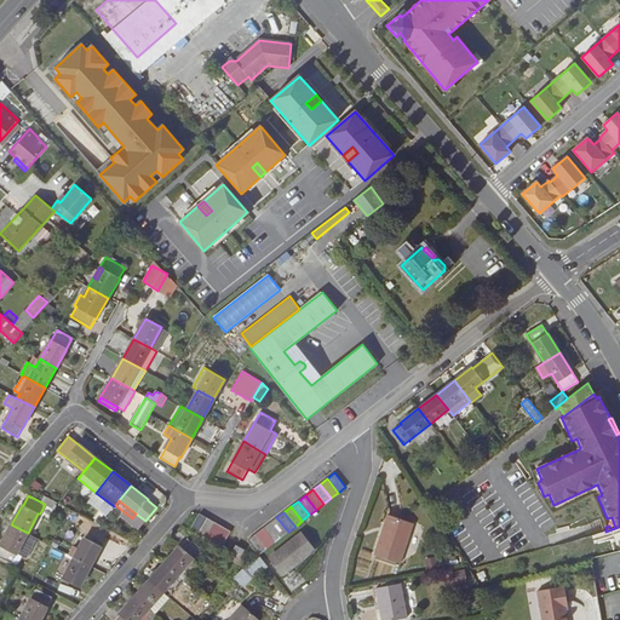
[(200,514),(190,529),(199,534),(207,517),(200,514)]
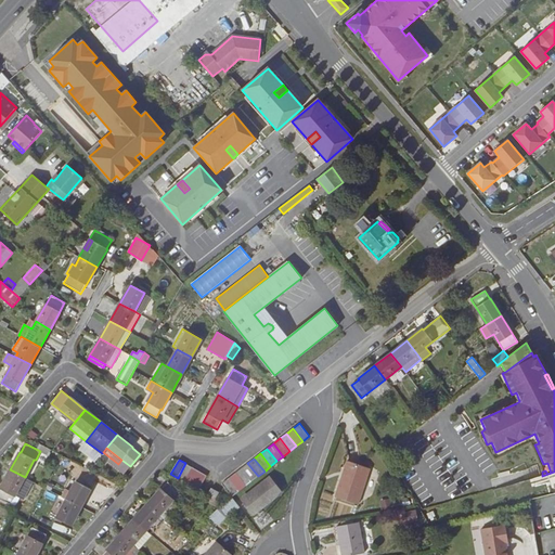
[(370,468),(347,461),(335,497),(358,504),(370,468)]
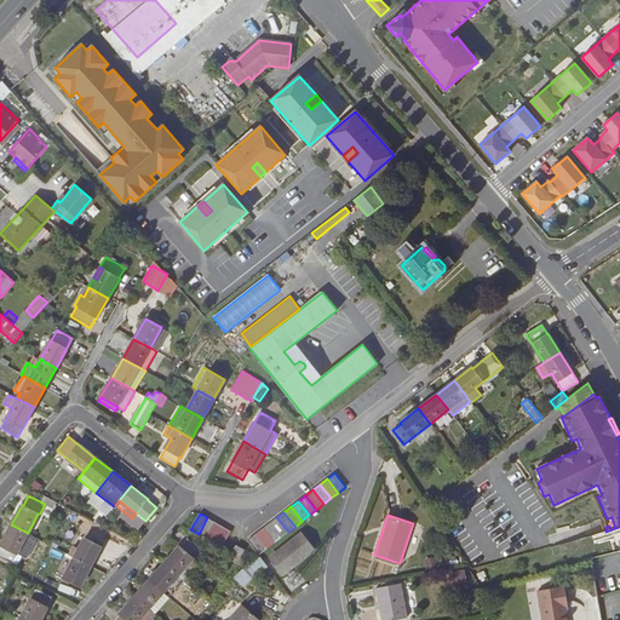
[(199,534),(206,538),(216,522),(207,517),(199,534)]
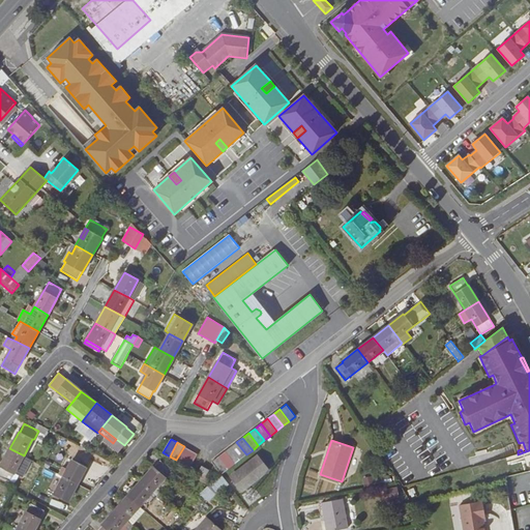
[(240,460),(246,454),(236,442),(230,447),(240,460)]
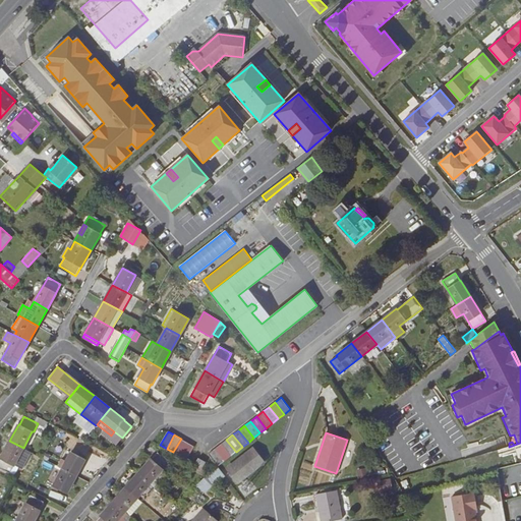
[(173,452),(180,456),(187,443),(181,439),(173,452)]
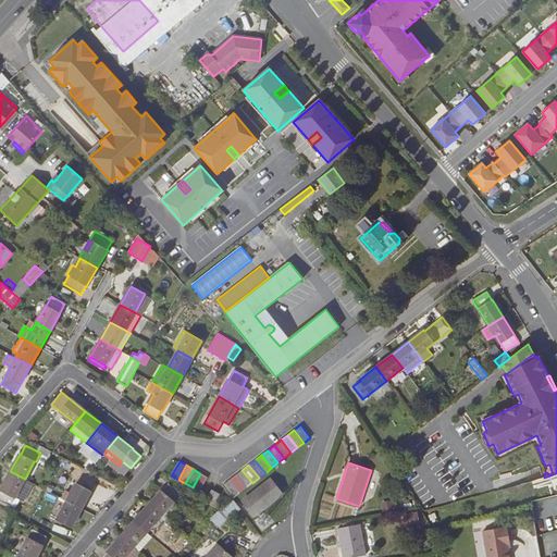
[(252,483),(242,470),(235,475),(246,487),(252,483)]
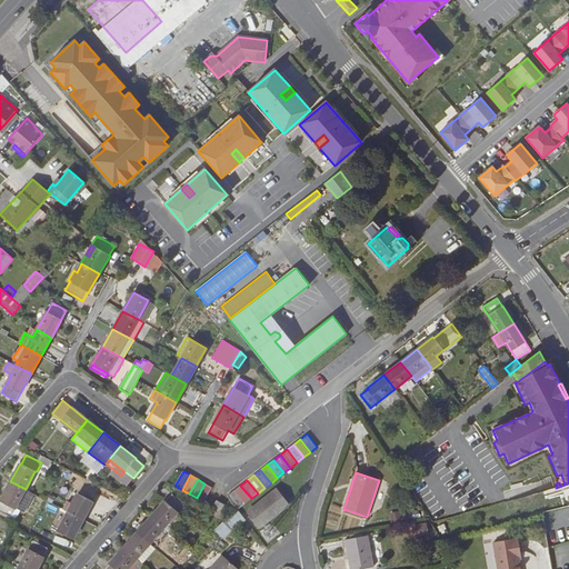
[(0,511),(11,517),(16,508),(21,511),(25,512),(35,493),(26,489),(10,481),(0,500),(1,500),(0,502),(0,511)]
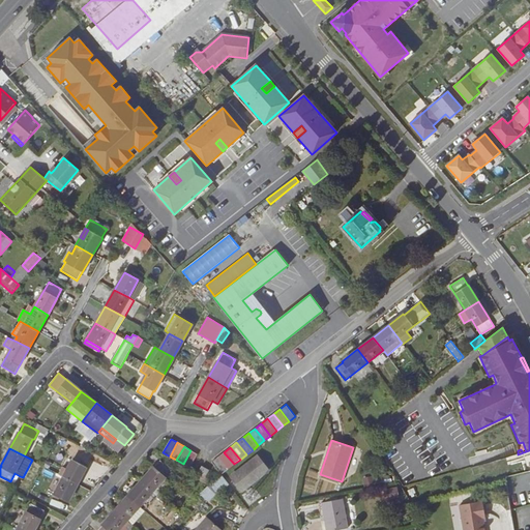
[(189,468),(198,454),(190,450),(183,464),(189,468)]
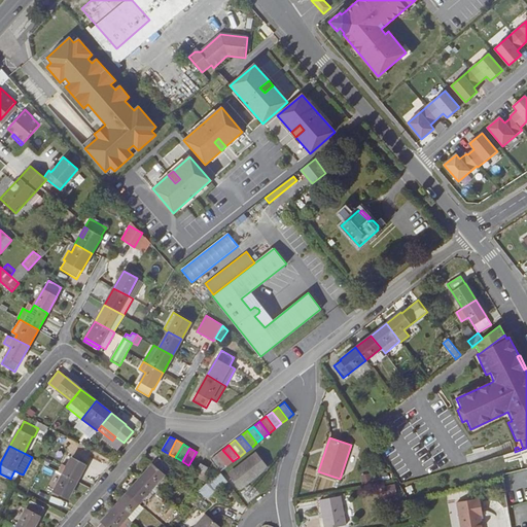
[(77,481),(86,464),(85,463),(90,455),(76,449),(63,473),(77,481)]
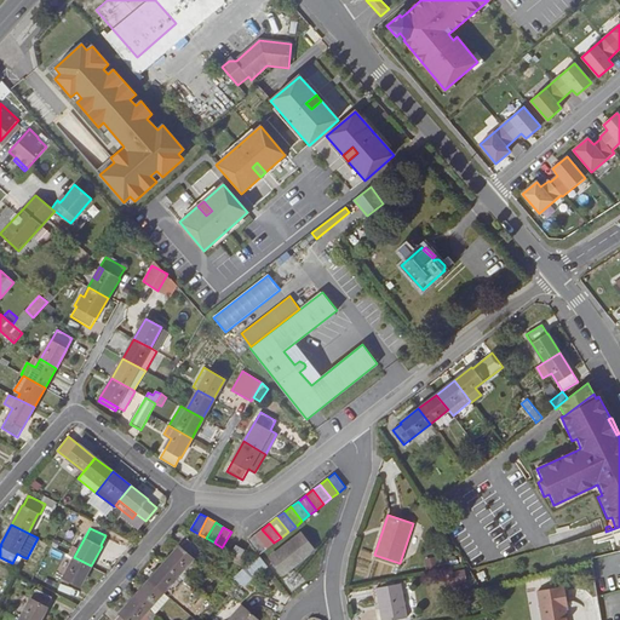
[(267,549),(274,543),(262,529),(254,534),(267,549)]
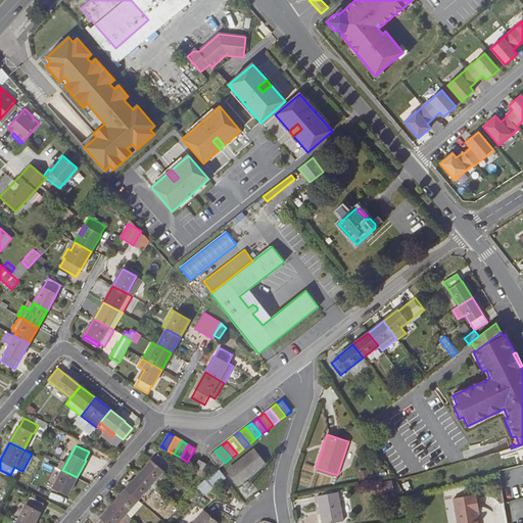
[(254,449),(228,470),(238,484),(265,464),(254,449)]
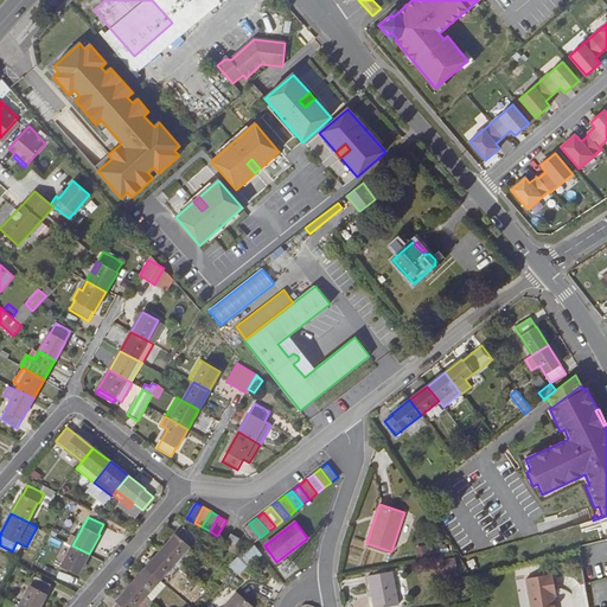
[(243,529),(254,543),(261,537),(249,523),(243,529)]
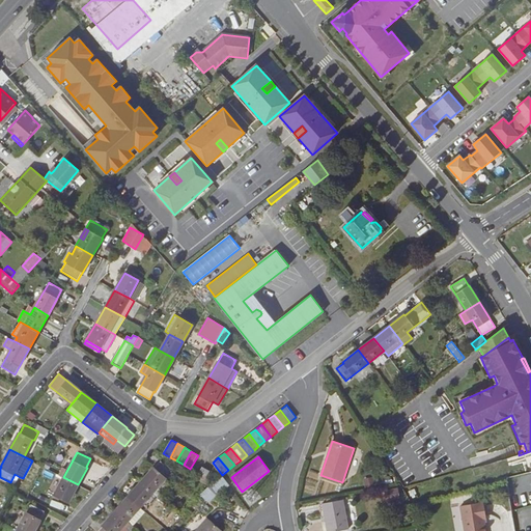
[(157,487),(172,471),(161,460),(155,468),(154,467),(141,482),(152,493),(157,496),(161,492),(157,487)]
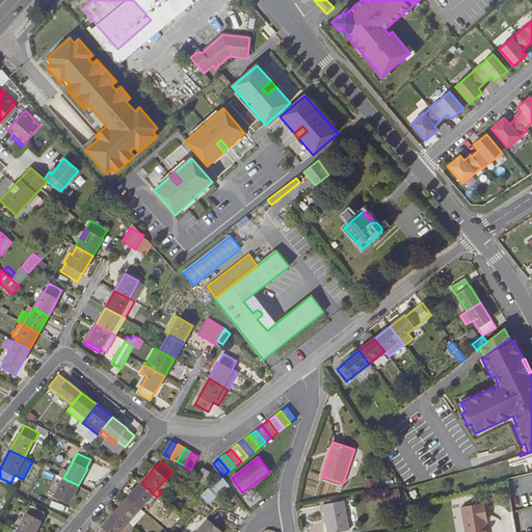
[(203,468),(200,475),(206,478),(209,472),(203,468)]
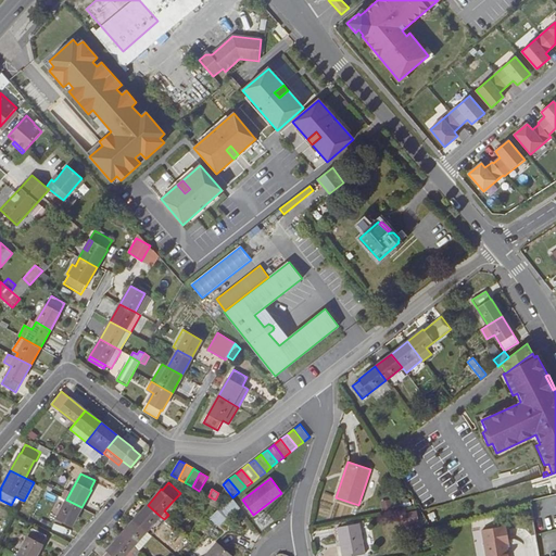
[(15,508),(21,500),(15,496),(11,505),(15,508)]
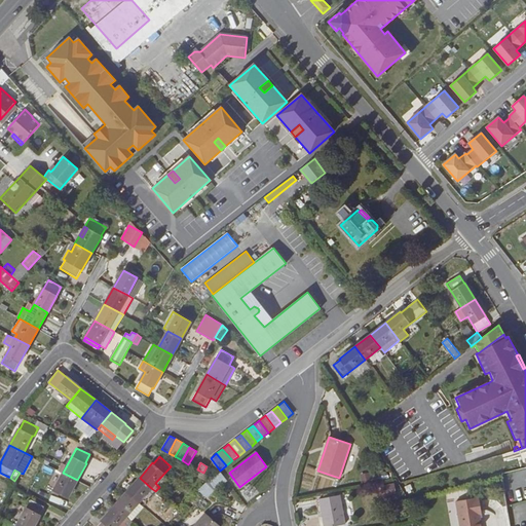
[(220,471),(212,478),(209,479),(213,484),(203,493),(211,499),(219,491),(216,488),(226,480),(220,471)]
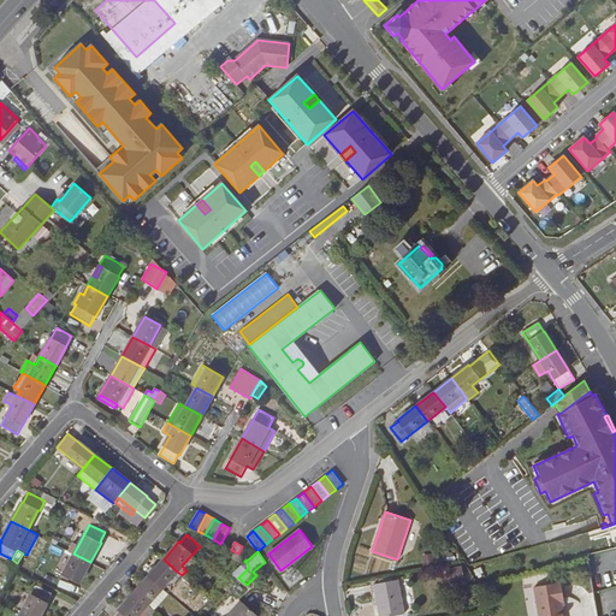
[(90,562),(73,554),(61,578),(67,580),(70,578),(80,582),(90,562)]
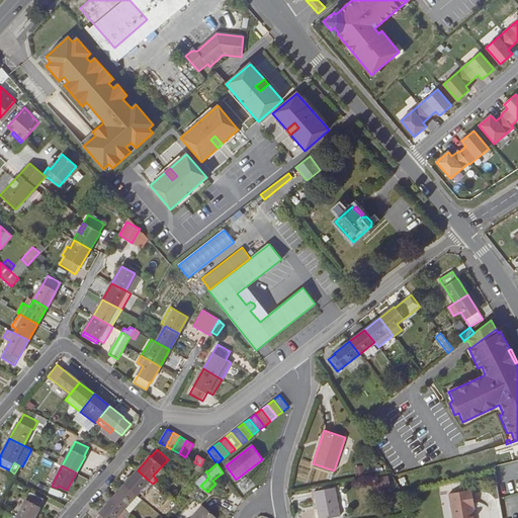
[(137,495),(149,481),(138,470),(124,485),(137,495)]
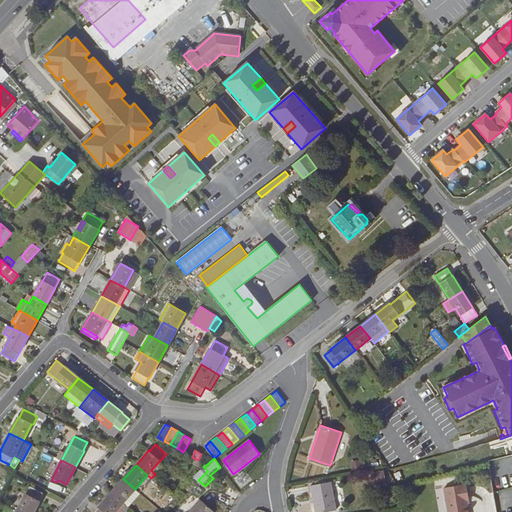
[(383,470),(375,472),(377,482),(385,480),(383,470)]
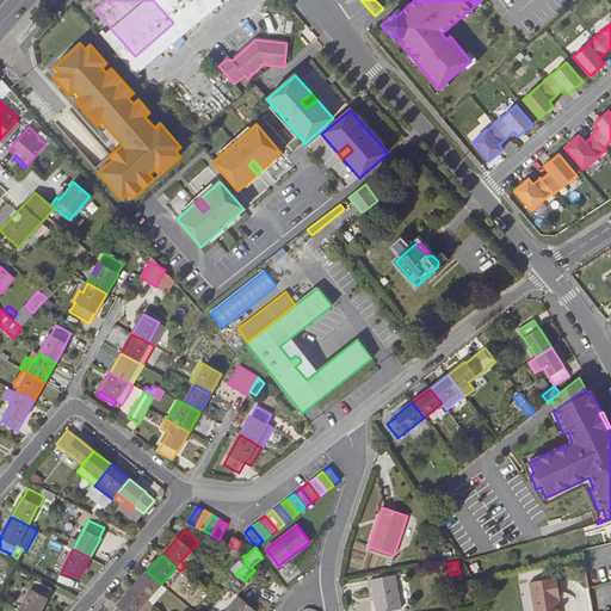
[(161,584),(147,572),(133,588),(153,605),(167,588),(161,584)]
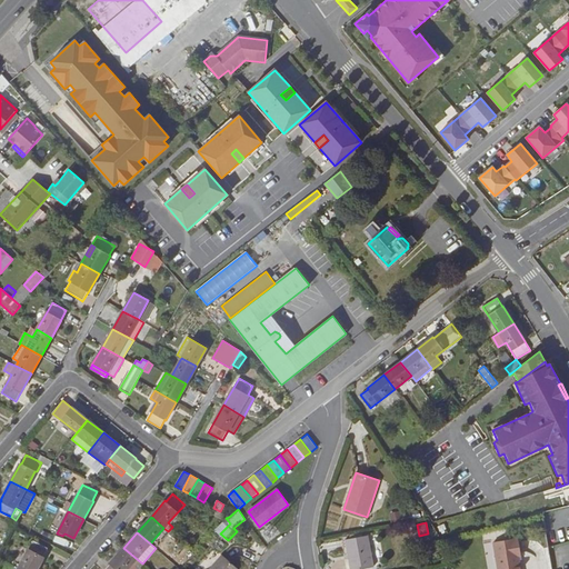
[(368,536),(345,540),(350,568),(362,568),(375,567),(368,536)]
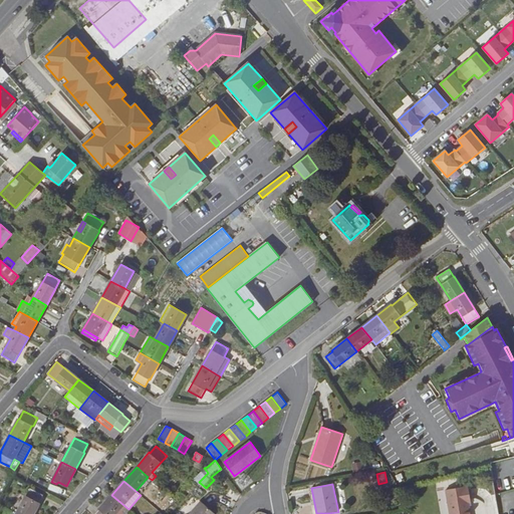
[(411,484),(399,487),(401,497),(413,494),(411,484)]
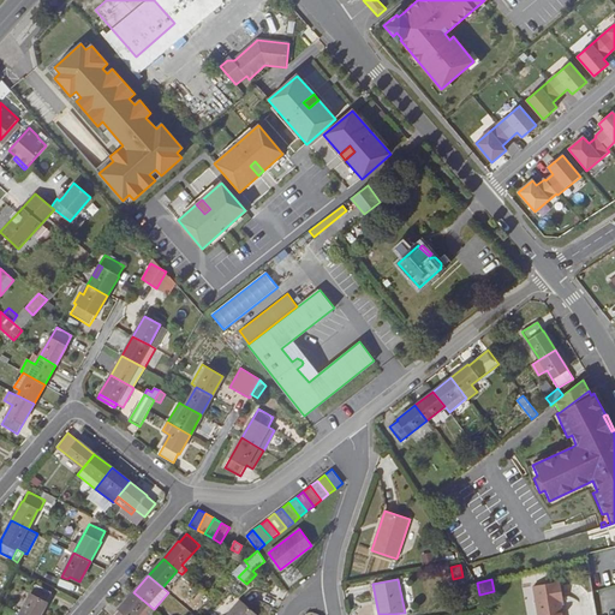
[(560,581),(533,586),(538,614),(562,614),(561,602),(563,601),(560,581)]
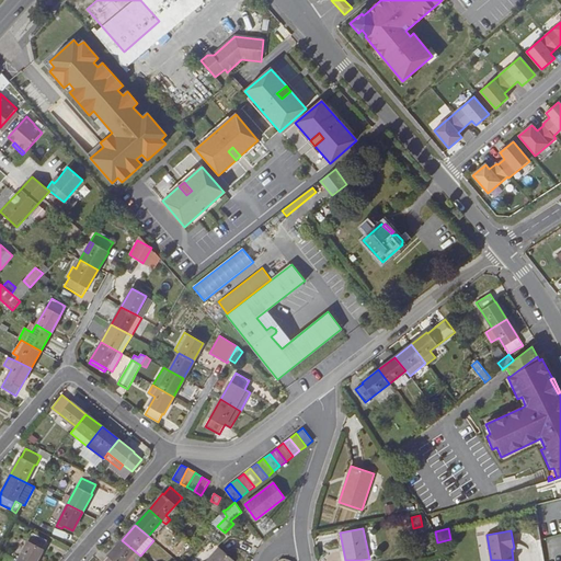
[(21,560),(36,560),(43,549),(42,549),(47,540),(33,533),(19,560),(21,560)]
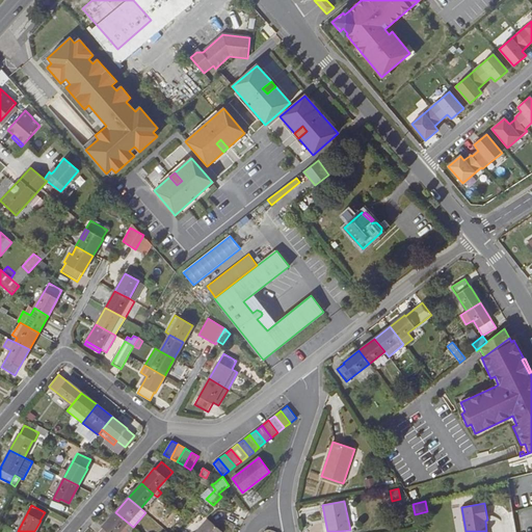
[(531,531),(531,507),(513,511),(517,531),(531,531)]
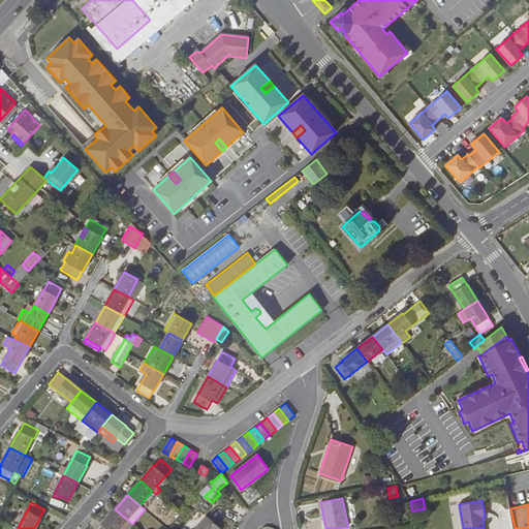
[(127,528),(132,524),(115,509),(97,528),(127,528)]
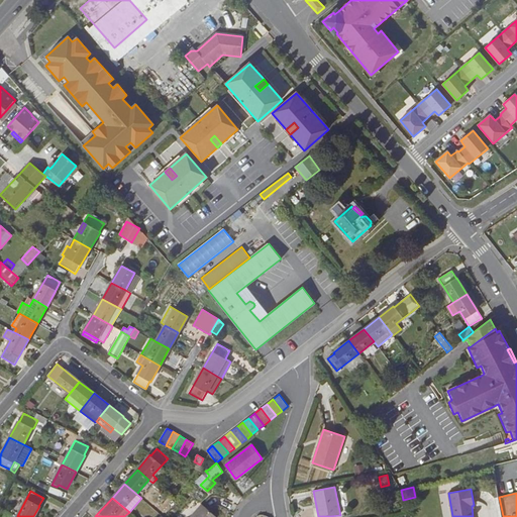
[(215,516),(216,516),(202,504),(190,516),(215,516)]
